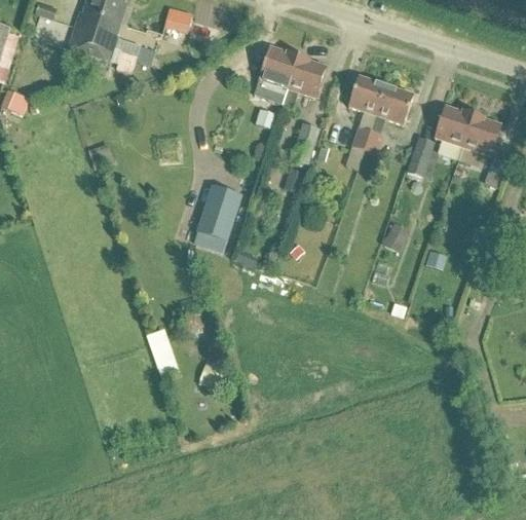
[(119,23),(126,1),(124,1),(124,0),(85,0),(82,11),(79,10),(68,47),(109,62),(118,35),(113,34),(117,22),(119,23)]
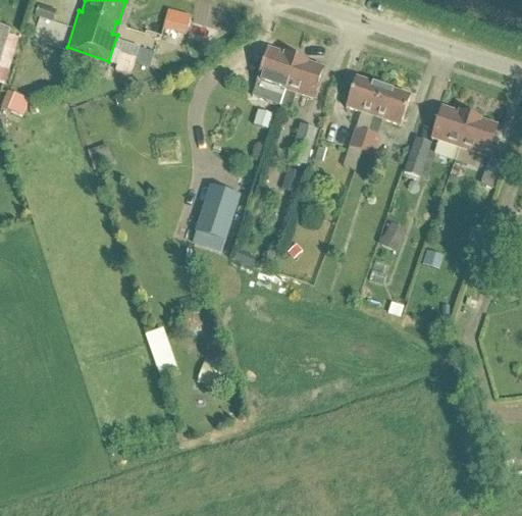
[(38,2),(34,12),(52,18),(56,8),(38,2)]
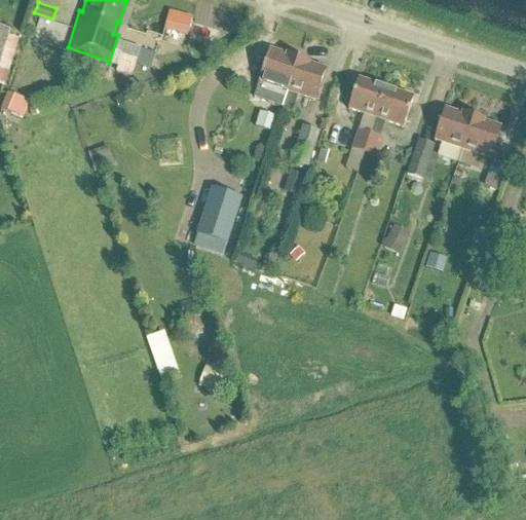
[(176,12),(172,28),(186,32),(190,16),(176,12)]
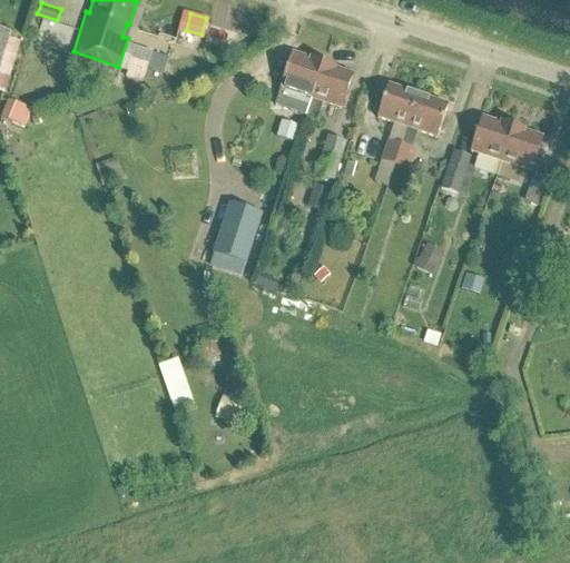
[(0,62),(11,29),(0,25),(0,62)]
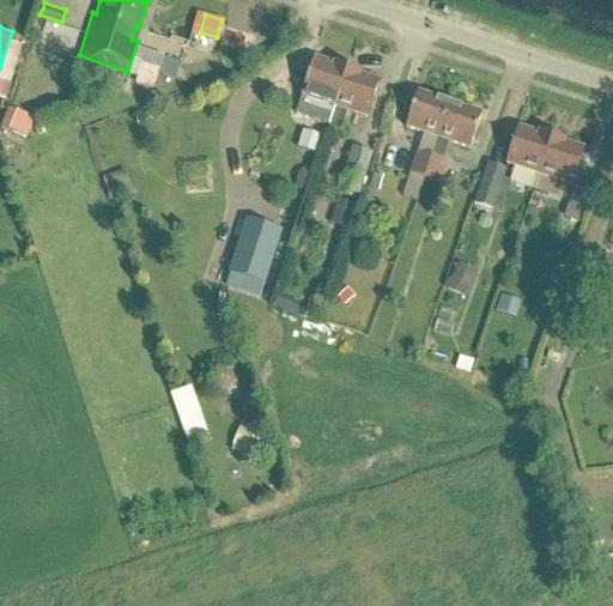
[(334,102),(346,66),(315,55),(303,91),(334,102)]
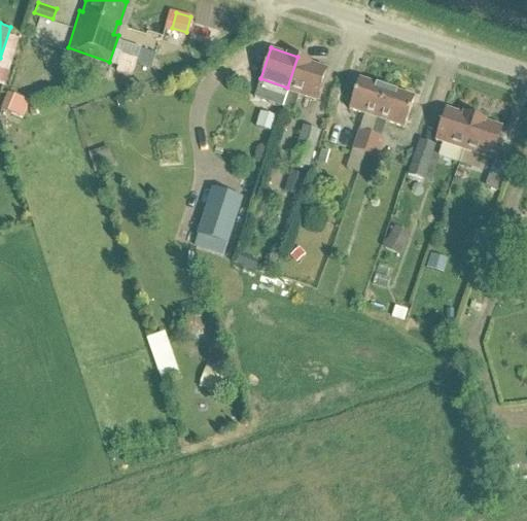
[(123,50),(116,69),(132,74),(137,56),(123,50)]
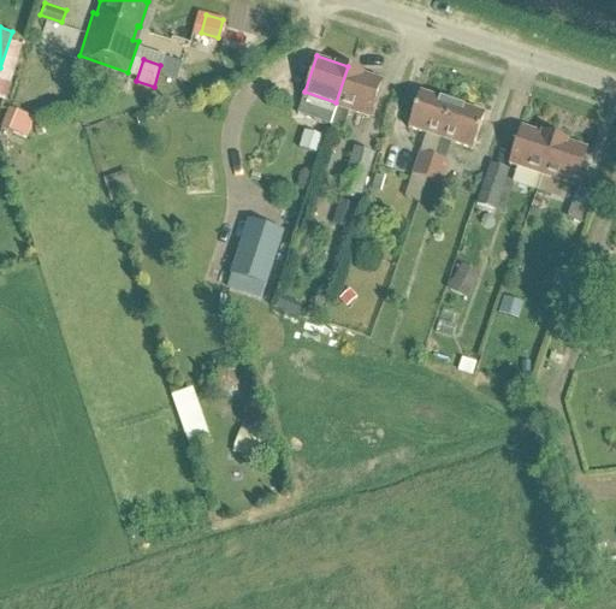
[(348,66),(336,102),(338,104),(331,124),(344,128),(350,107),(367,113),(379,77),(348,66)]
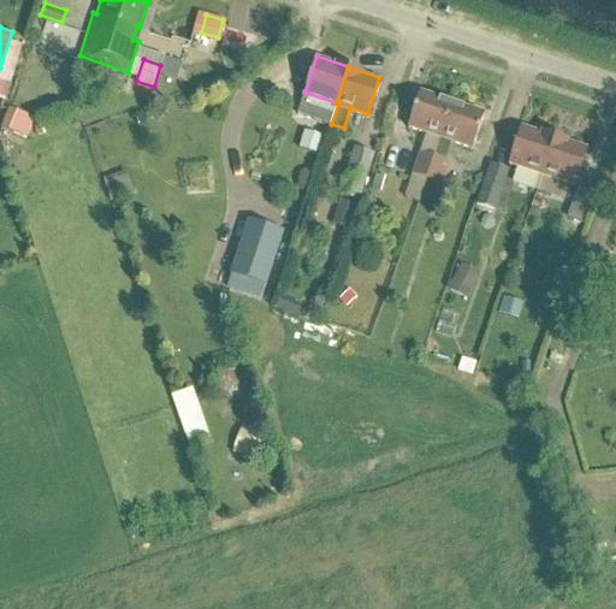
[(104,68),(96,90),(117,96),(124,74),(104,68)]
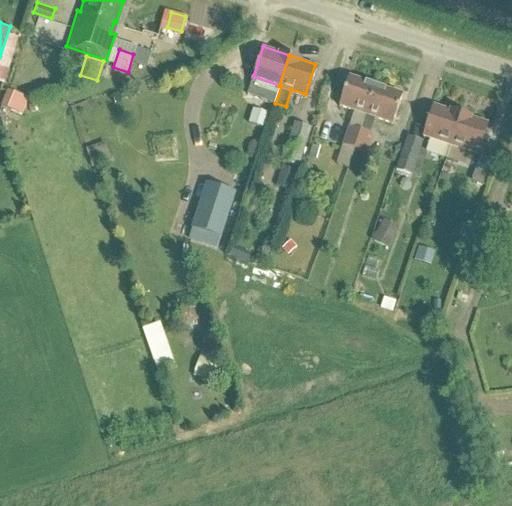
[(366,111),(375,83),(349,74),(340,103),(366,111)]
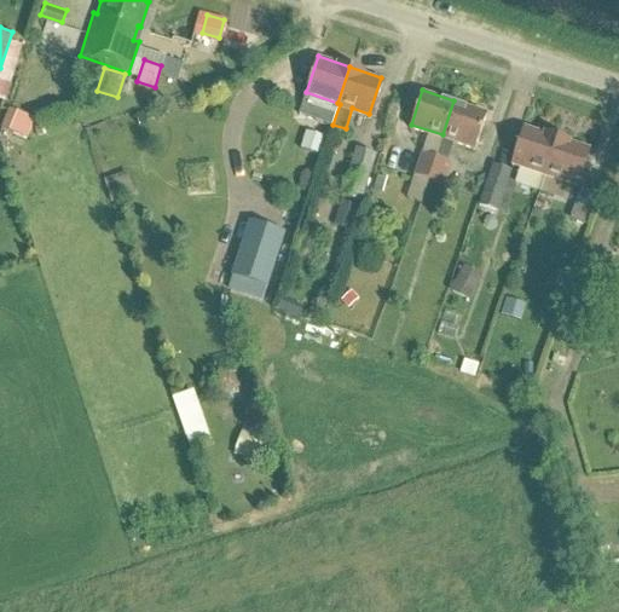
[(453,100),(443,134),(474,145),(485,110),(453,100)]
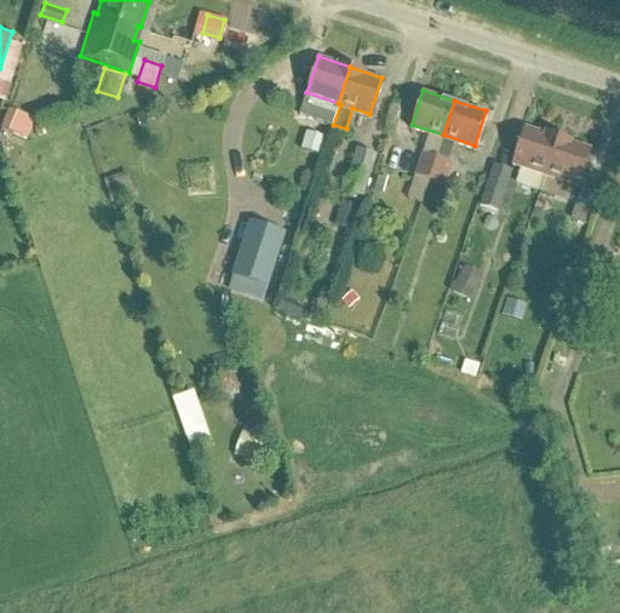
[(5,118),(1,125),(24,135),(26,136),(27,135),(32,121),(34,116),(10,106),(5,118)]
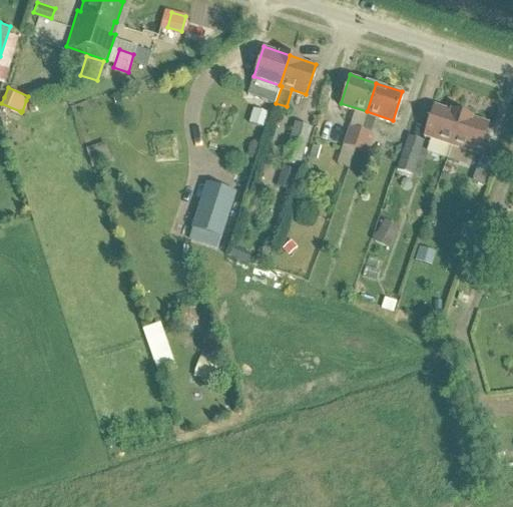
[(451,142),(461,112),(435,103),(425,133),(451,142)]
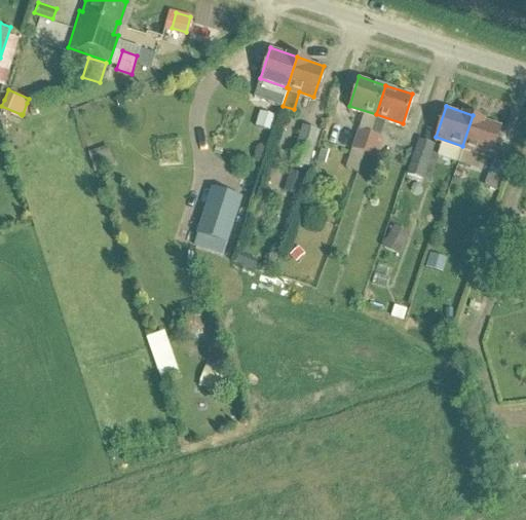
[(473,115),(462,146),(489,154),(498,124),(473,115)]
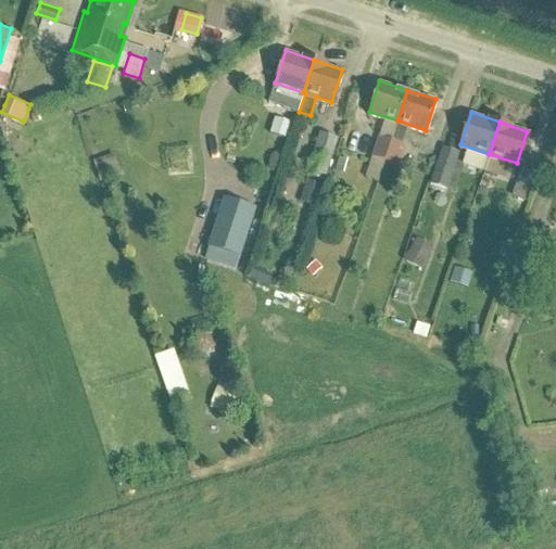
[(325,177),(338,135),(320,130),(307,173),(325,177)]
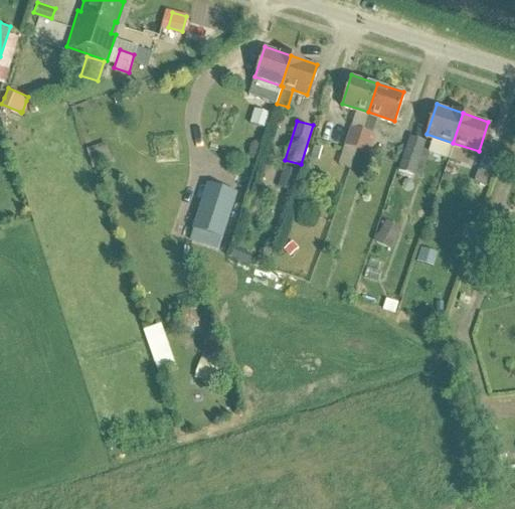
[(350,123),(344,142),(357,146),(363,128),(350,123)]
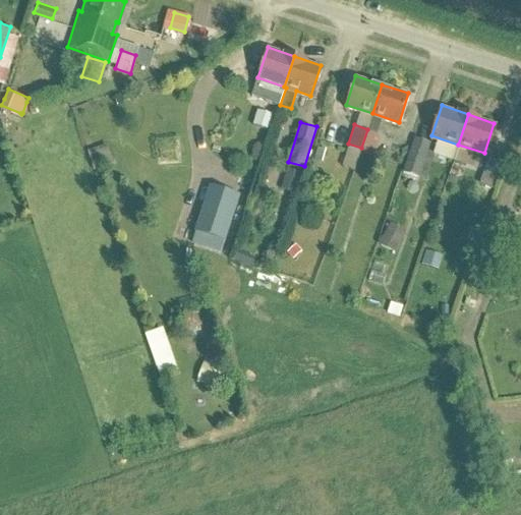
[(367,129),(361,148),(371,152),(379,132),(367,129)]
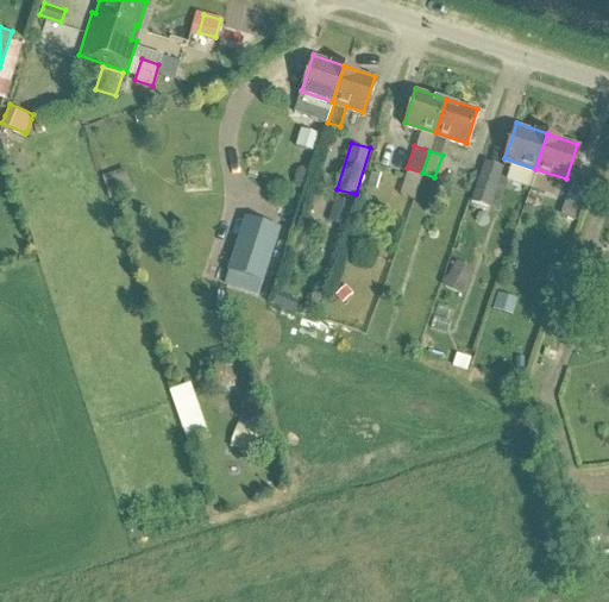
[(491,205),(504,164),(484,157),(471,199),(491,205)]
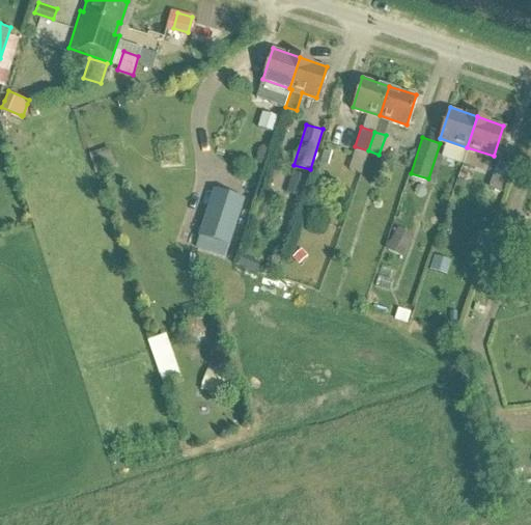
[(323,148),(318,161),(328,164),(331,152),(323,148)]
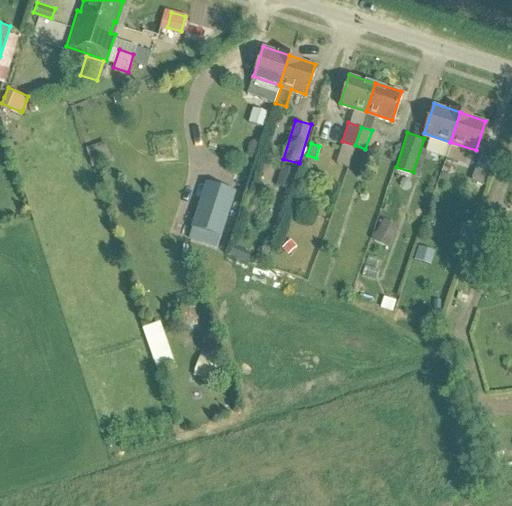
[(282,162),(276,182),(288,186),(295,167),(282,162)]
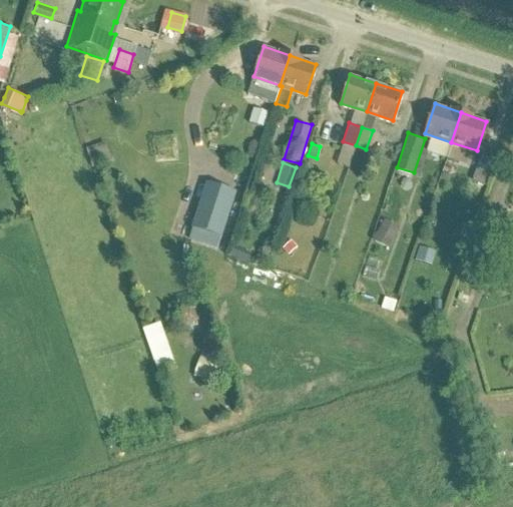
[(216,240),(232,189),(210,182),(193,232),(216,240)]
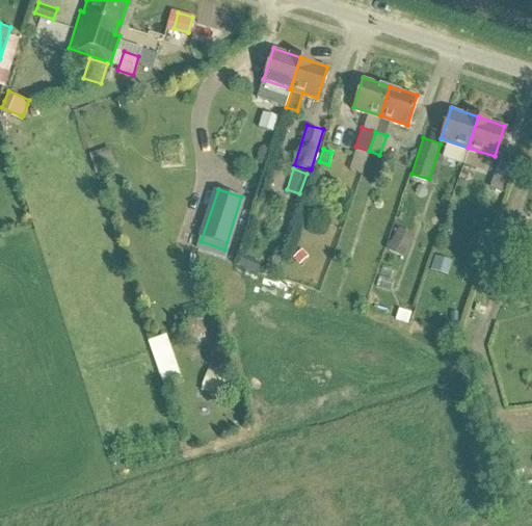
[(258,202),(254,215),(266,219),(271,206),(258,202)]
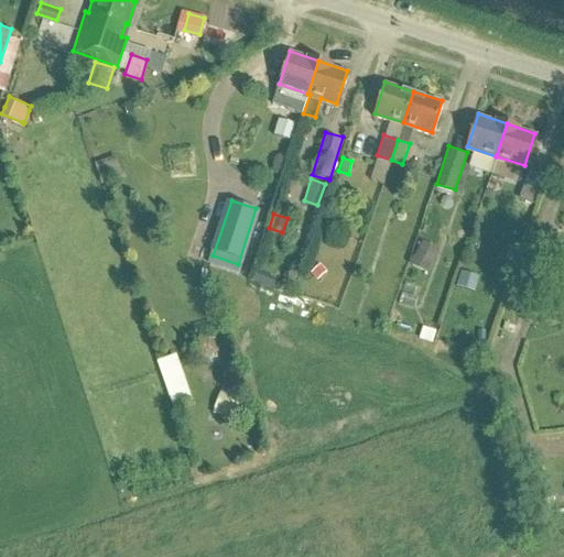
[(258,266),(253,277),(274,285),(279,275),(258,266)]
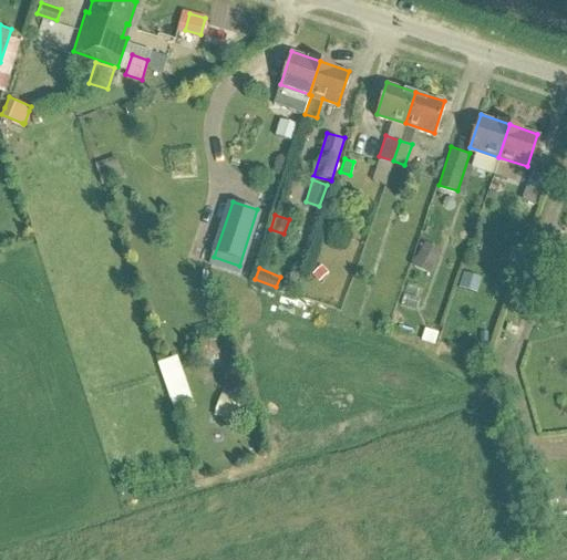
[(462,268),(457,283),(475,289),(480,273),(462,268)]
